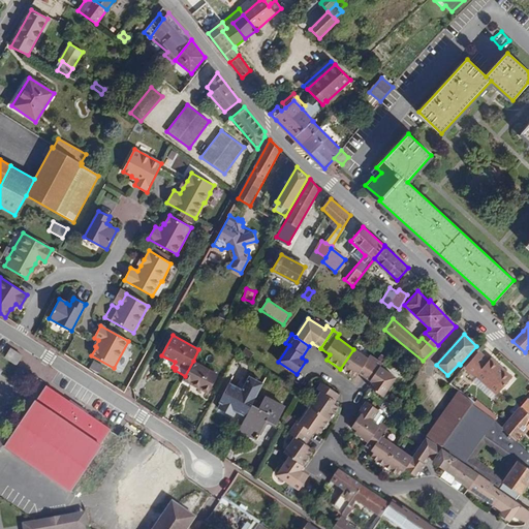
[(22,355),(10,348),(4,358),(16,365),(22,355)]
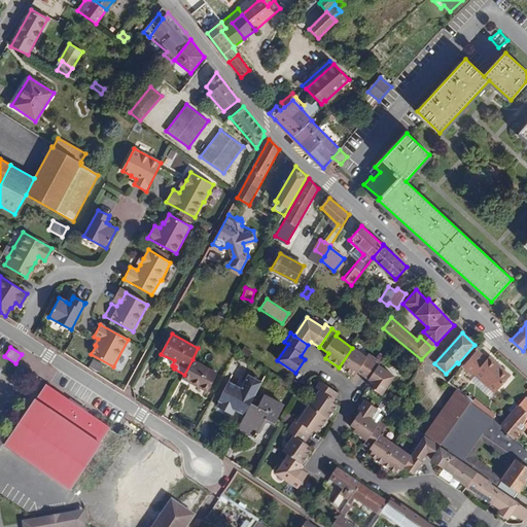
[(366,357),(352,348),(339,367),(351,376),(355,371),(363,376),(375,358),(370,354),(366,357)]
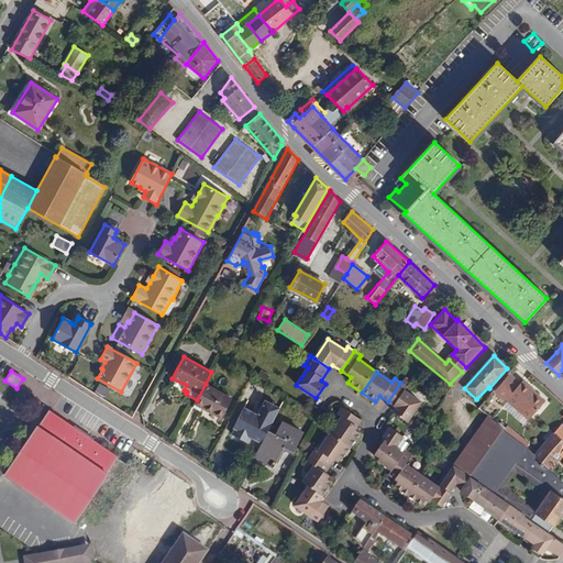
[(519,383),(509,374),(494,392),(505,401),(506,400),(528,419),(543,404),(530,392),(532,389),(521,381),(519,383)]
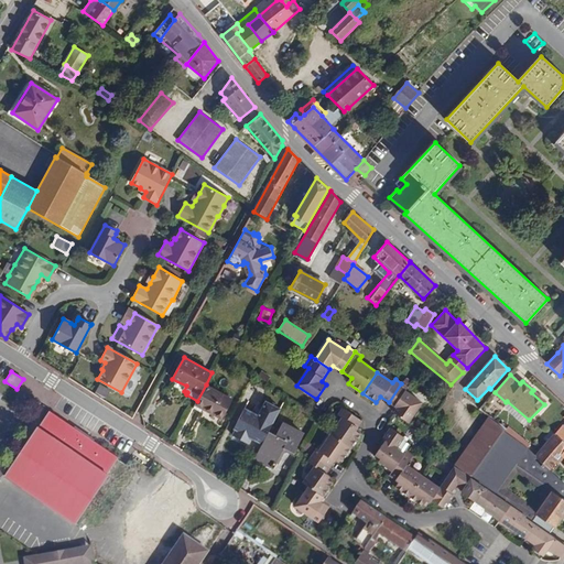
[(408,388),(401,383),(389,402),(396,408),(393,412),(409,422),(423,402),(405,390),(408,388)]
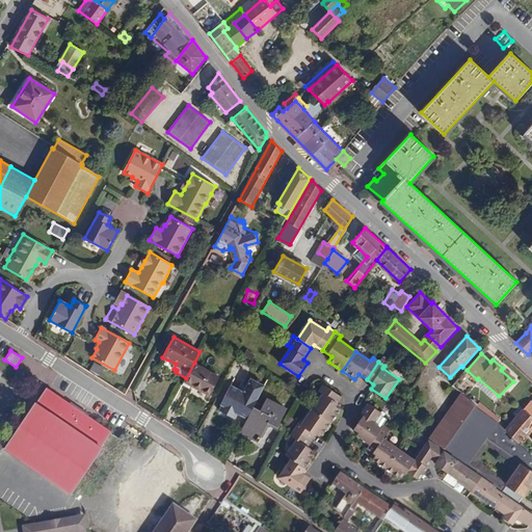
[(186,378),(182,384),(189,389),(191,386),(210,394),(219,376),(194,363),(186,378)]
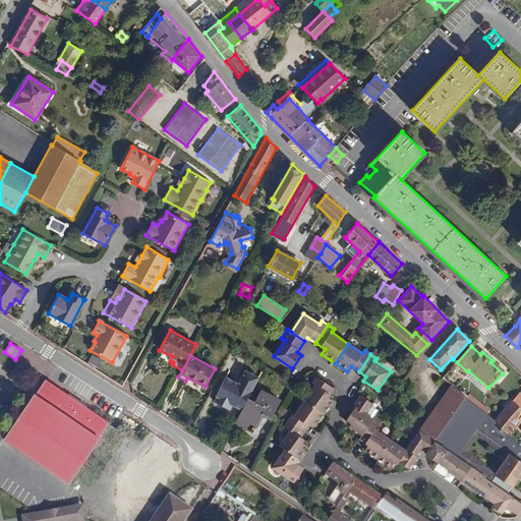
[(504,371),(493,360),(490,362),(503,373),(504,371)]
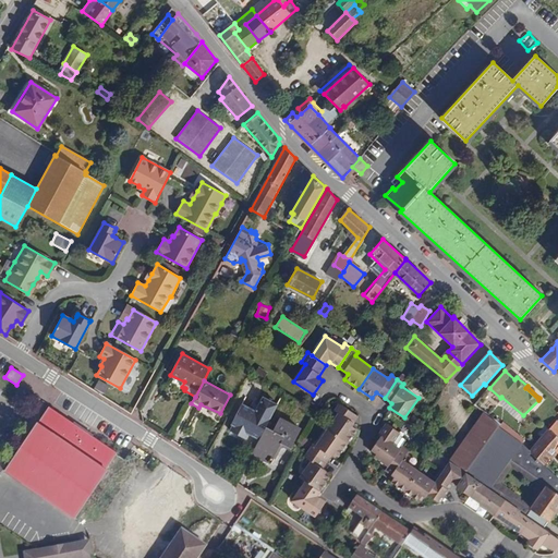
[(265,427),(270,419),(242,404),(231,425),(259,440),(265,427)]
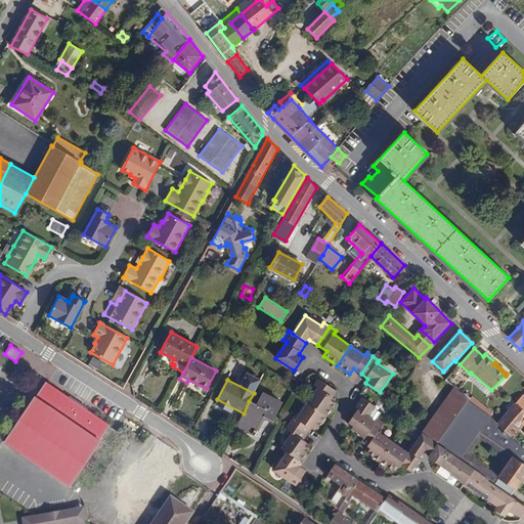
[(308,403),(326,417),(336,404),(331,400),(337,392),(320,380),(315,387),(318,389),(308,403)]
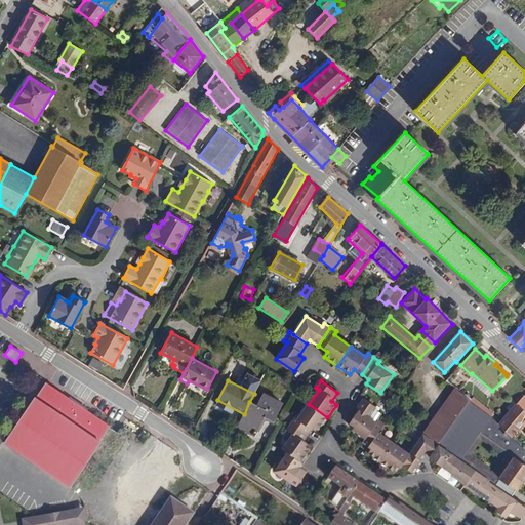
[(98,433),(104,436),(110,427),(45,382),(39,393),(42,395),(39,400),(35,398),(34,397),(4,442),(71,487),(101,442),(99,441),(95,439),(98,433)]
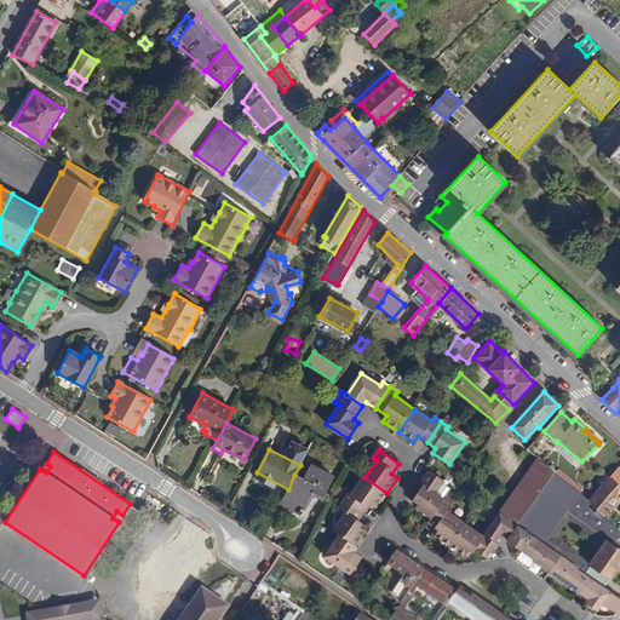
[(556,471),(539,459),(499,512),(517,524),(556,471)]
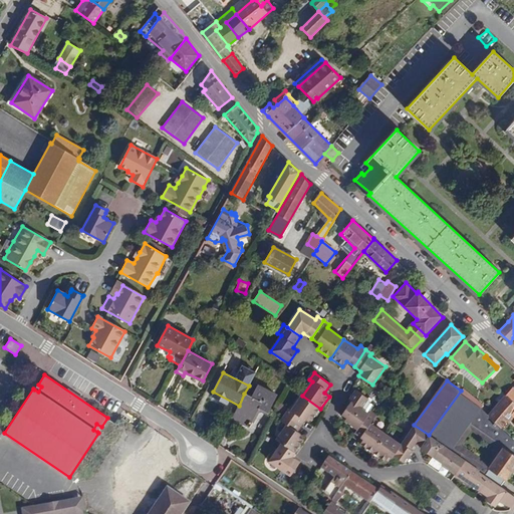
[(513,383),(505,396),(513,403),(513,383)]
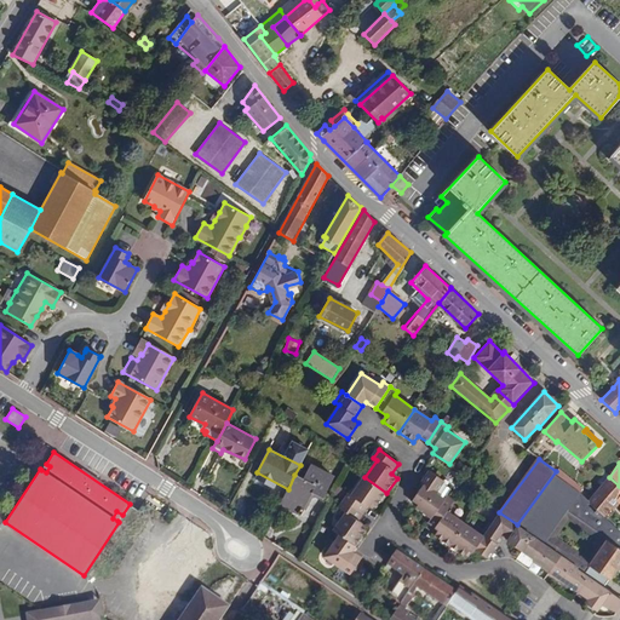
[(288,489),(280,503),(302,514),(313,492),(322,498),(334,476),(310,465),(304,478),(294,475),(288,489)]
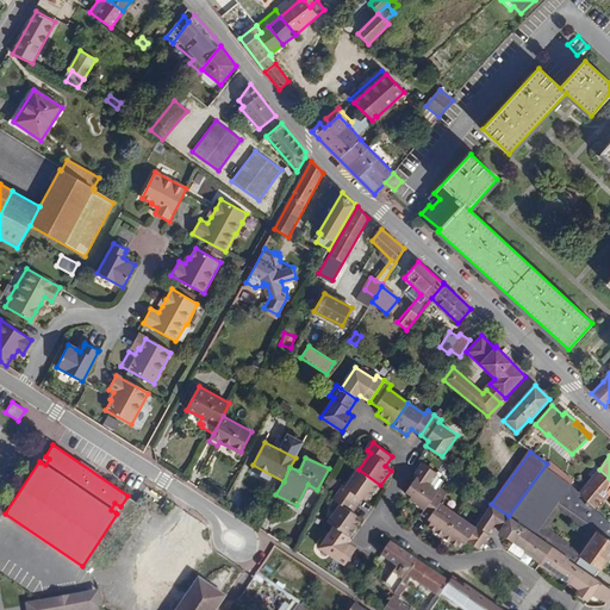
[(423,510),(439,489),(443,484),(433,477),(435,473),(423,464),(415,475),(417,477),(406,493),(411,497),(409,500),(423,510)]
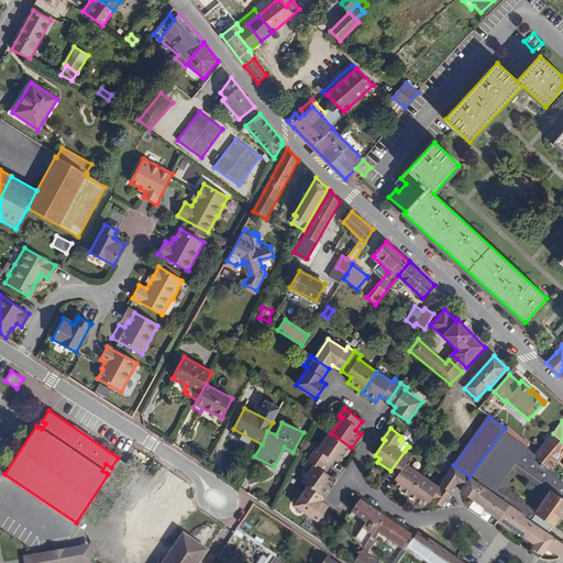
[(554,526),(562,511),(562,483),(553,473),(533,456),(505,428),(470,476),(484,486),(509,505),(536,523),(545,530),(550,523),(554,526)]
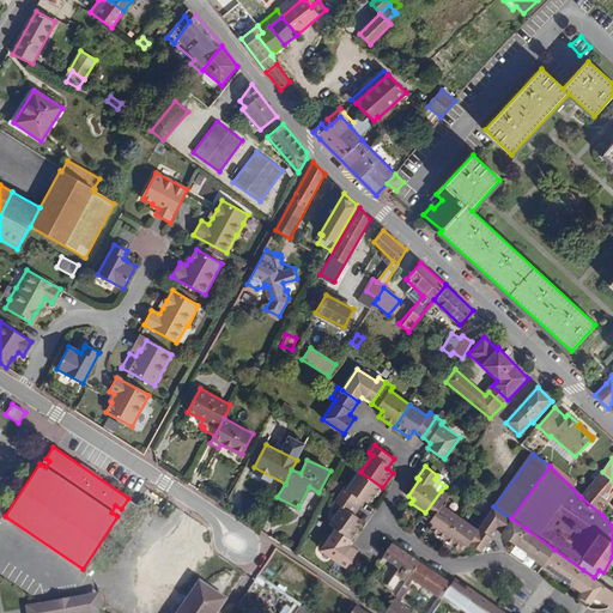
[(371,502),(382,487),(360,472),(347,490),(344,487),(340,495),(359,509),(366,498),(371,502)]
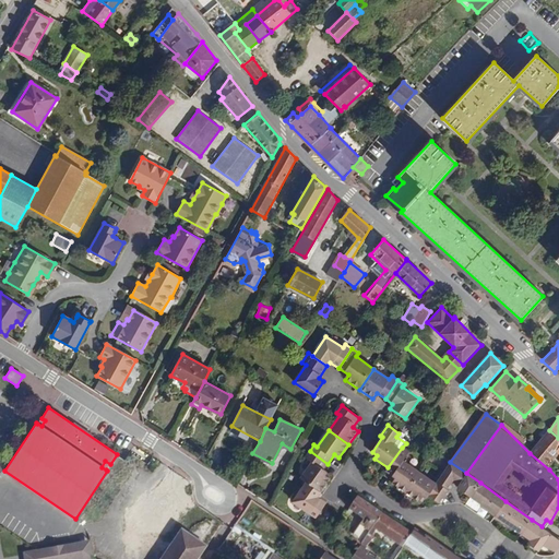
[(558,438),(549,430),(530,453),(549,470),(556,462),(551,458),(557,452),(558,453),(558,438)]
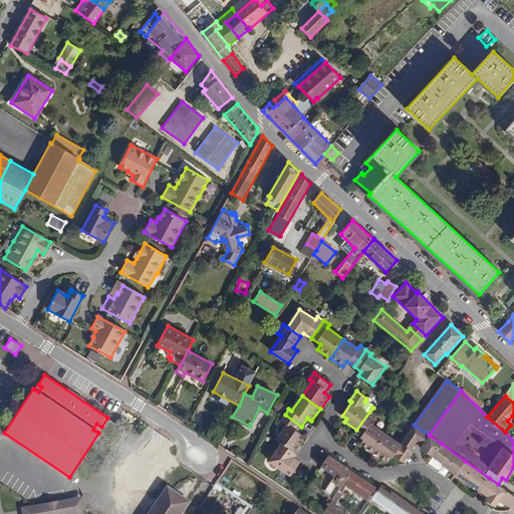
[(372,453),(386,435),(370,424),(376,416),(369,412),(356,430),(353,434),(362,440),(359,444),(372,453)]
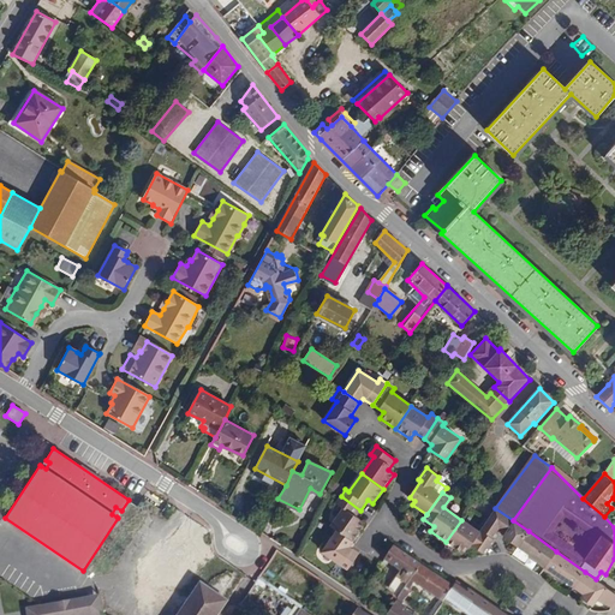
[(356,517),(360,511),(341,496),(335,503),(344,509),(330,526),(336,531),(353,541),(363,527),(358,523),(360,519),(356,517)]
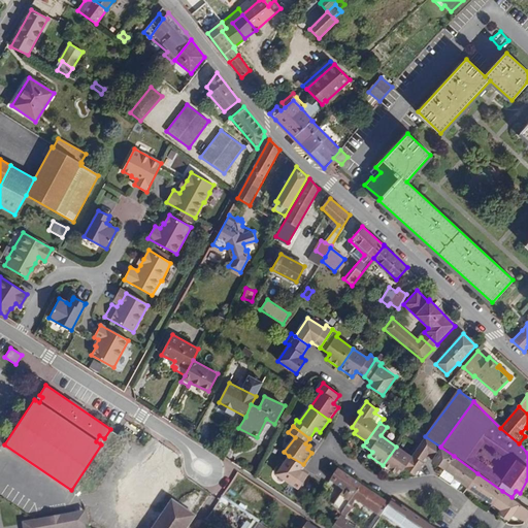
[(429,459),(444,469),(454,456),(440,447),(425,436),(413,455),(425,464),(429,459)]
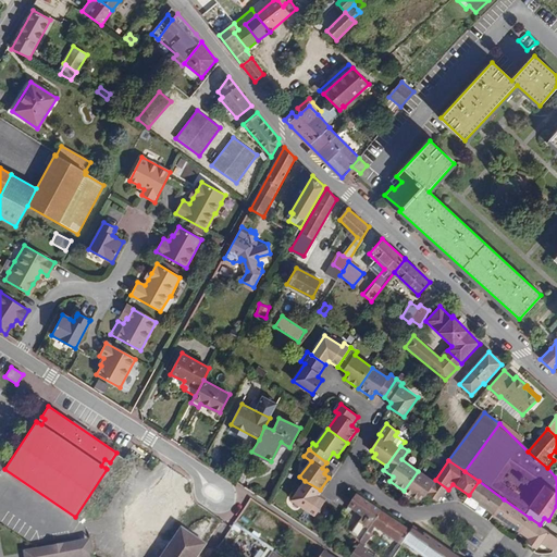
[(448,490),(435,480),(434,482),(418,471),(404,491),(417,500),(421,495),(424,497),(426,494),(440,503),(448,490)]
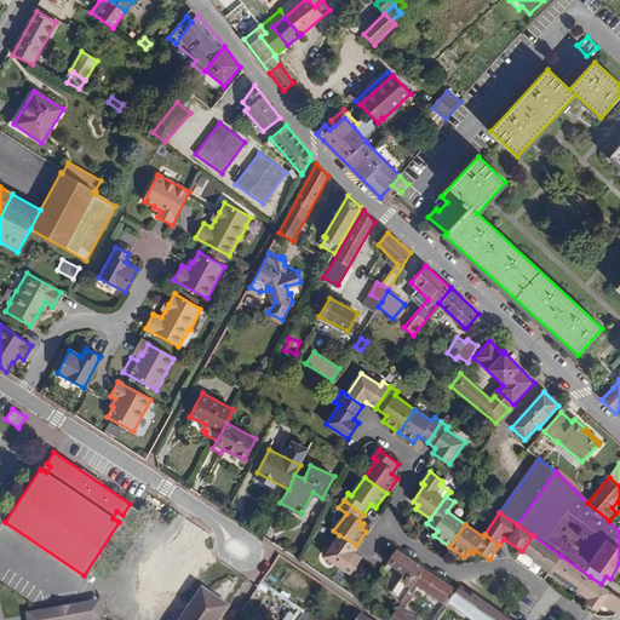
[(219,619),(229,606),(185,577),(210,541),(188,527),(166,558),(153,578),(191,603),(178,619),(219,619)]
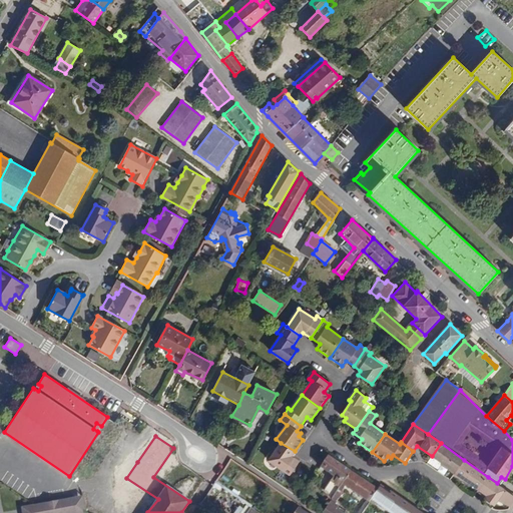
[(291,455),(295,451),(281,443),(269,461),(289,476),(299,461),(291,455)]
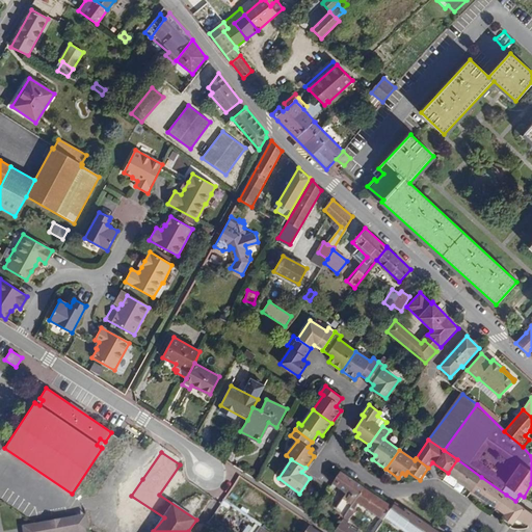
[(448,473),(473,489),(481,477),(457,459),(448,473)]
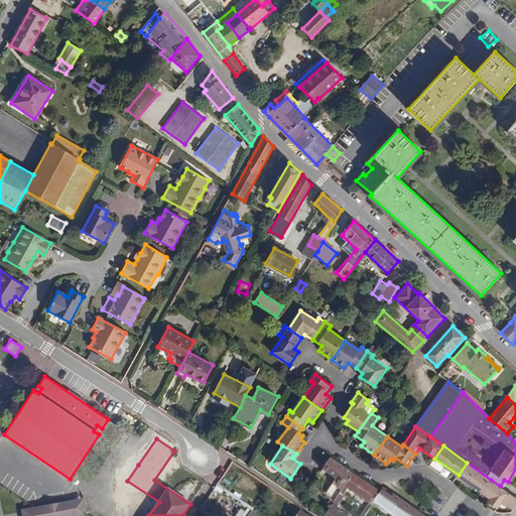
[(335,500),(344,487),(353,474),(331,459),(323,470),(336,479),(326,494),(335,500)]
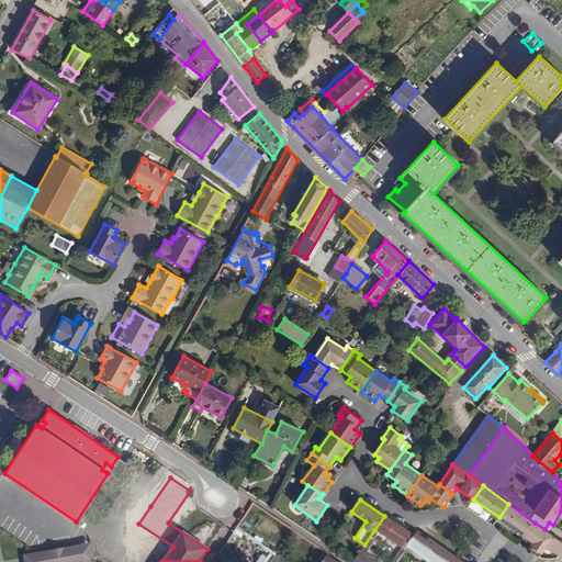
[(138,524),(150,506),(147,504),(135,520),(138,524)]
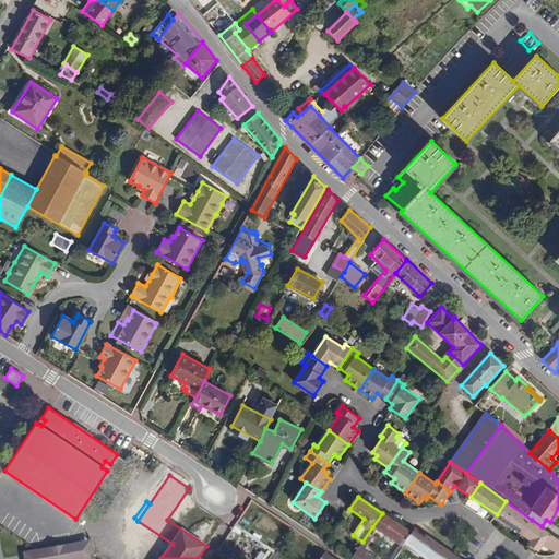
[(496,516),(521,534),(532,520),(506,501),(497,514),(496,516)]
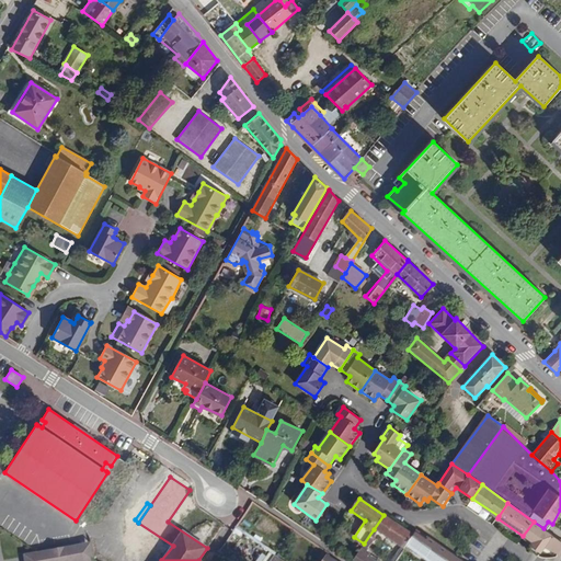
[(405,547),(413,535),(384,515),(374,529),(379,533),(403,549),(405,547)]
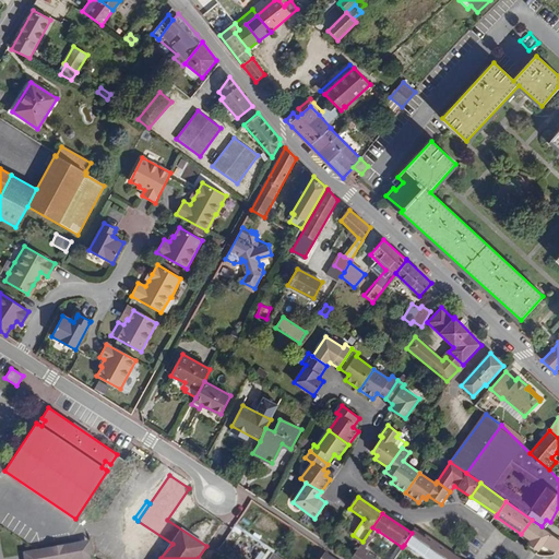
[(557,551),(558,546),(558,538),(542,526),(532,520),(521,534),(530,540),(527,544),(538,551),(543,545),(557,551)]
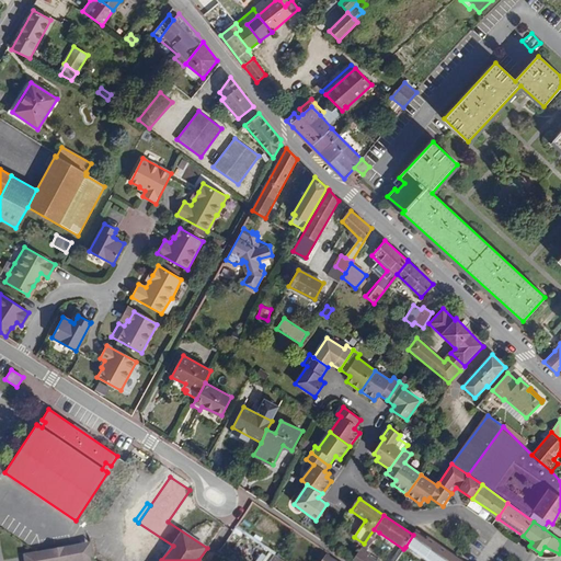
[(352,560),(377,560),(368,554),(369,553),(367,551),(379,533),(374,529),(364,544),(352,560)]
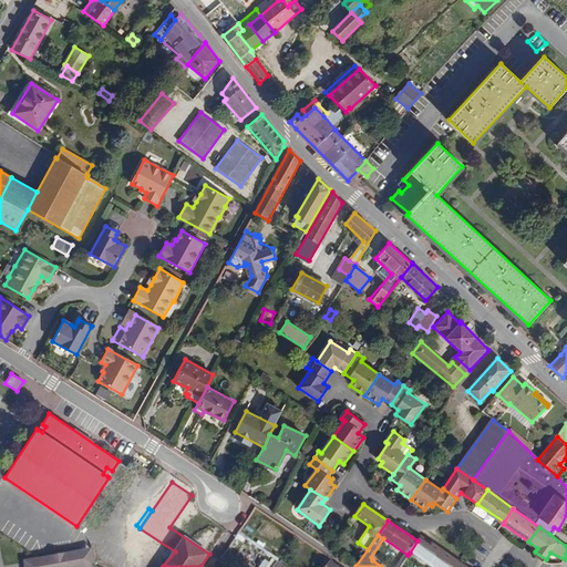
[(430,566),(466,566),(432,543),(430,546),(419,538),(418,540),(410,553),(430,566)]
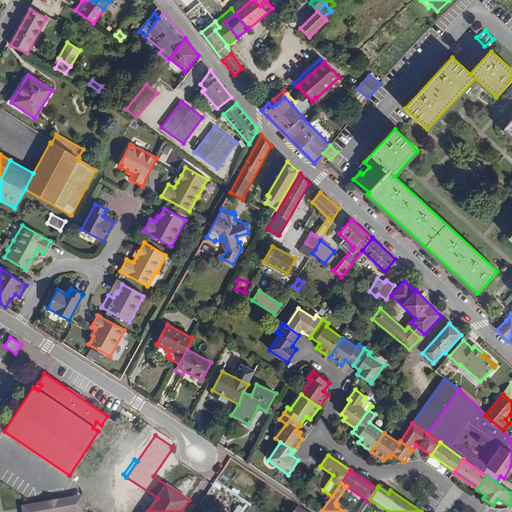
[(77,511),(80,511),(86,511),(83,495),(74,496),(77,511)]
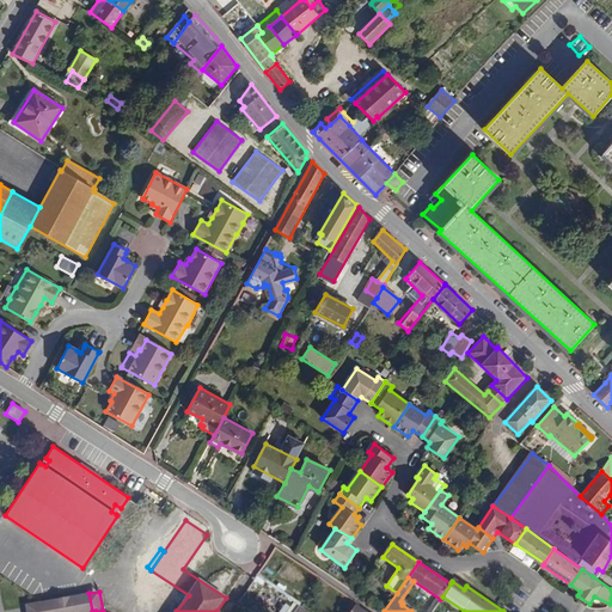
[(103,611),(96,611),(92,611),(89,593),(36,604),(38,611),(37,611),(103,611)]
